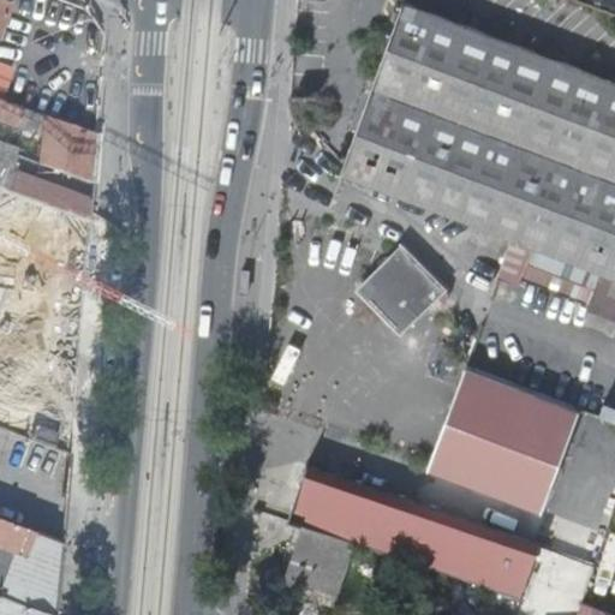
[(0,0),(0,31),(7,15),(9,15),(12,5),(0,0)]
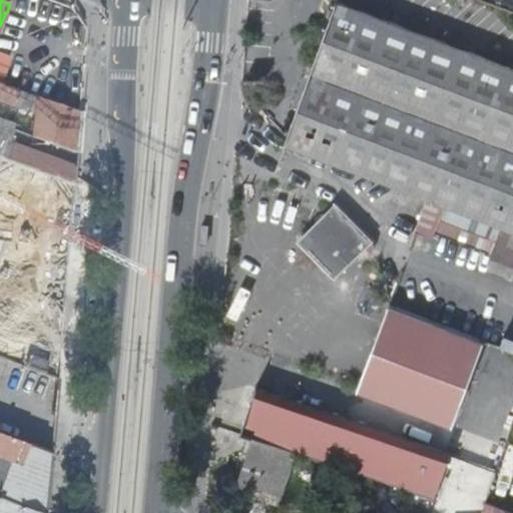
[(512,229),(512,67),(339,1),(287,143),(429,198),(505,226),(512,229)]
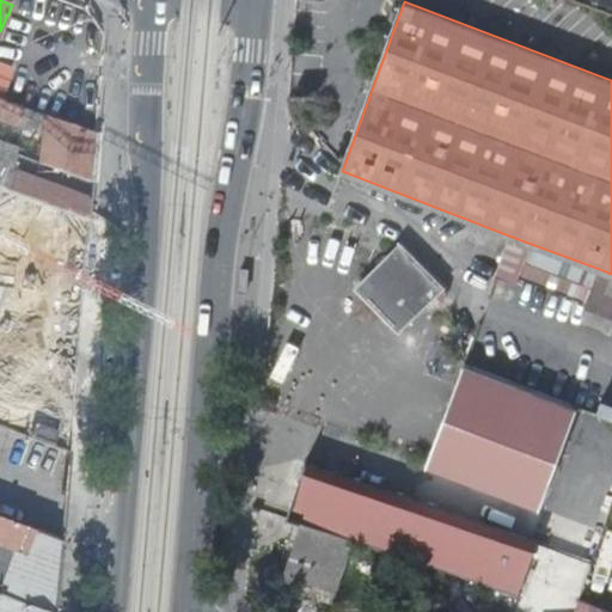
[(0,96),(1,97),(4,98),(14,68),(0,62),(0,96)]
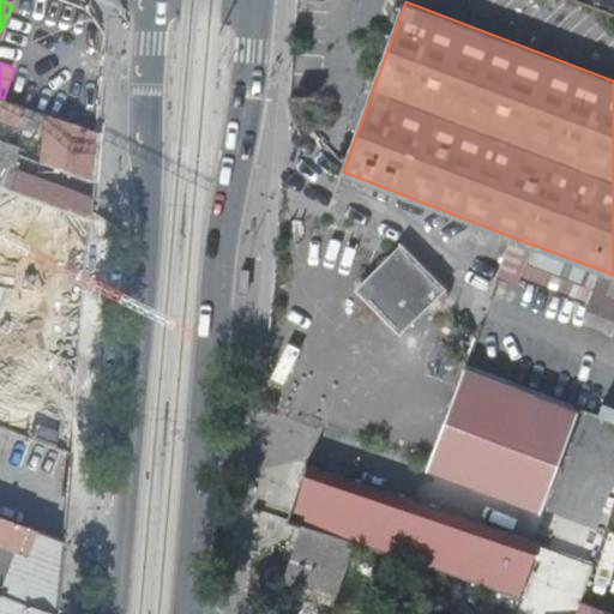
[(95,180),(98,133),(4,98),(1,97),(0,96),(0,118),(18,125),(19,124),(38,130),(44,131),(42,161),(95,180)]
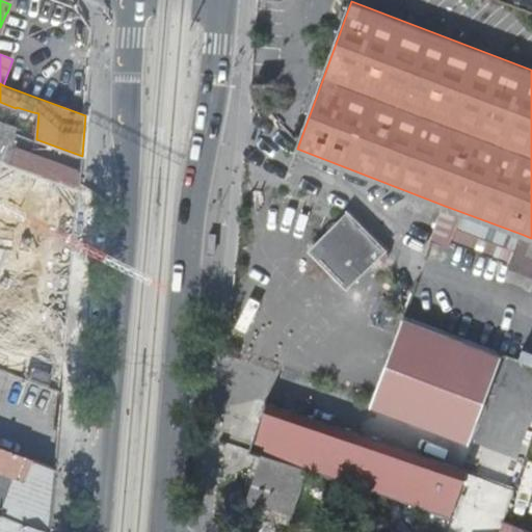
[(0,102),(0,127),(20,135),(25,137),(33,112),(17,107),(16,108),(0,102)]
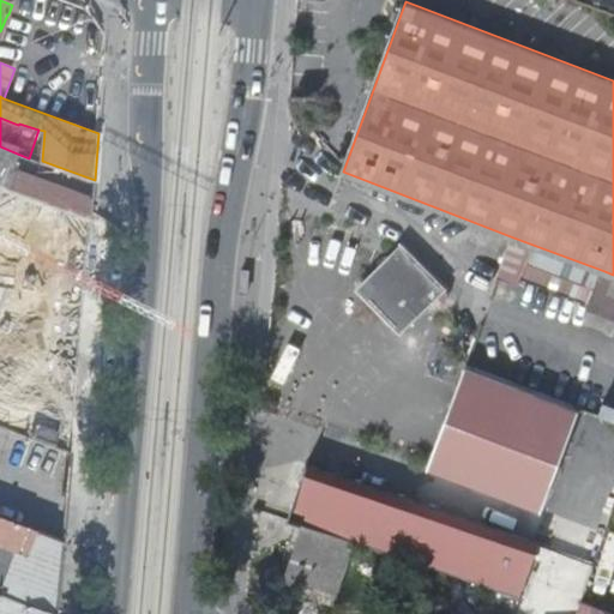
[(0,185),(30,197),(35,198),(91,220),(92,203),(23,176),(24,170),(18,168),(23,156),(0,146),(0,185)]
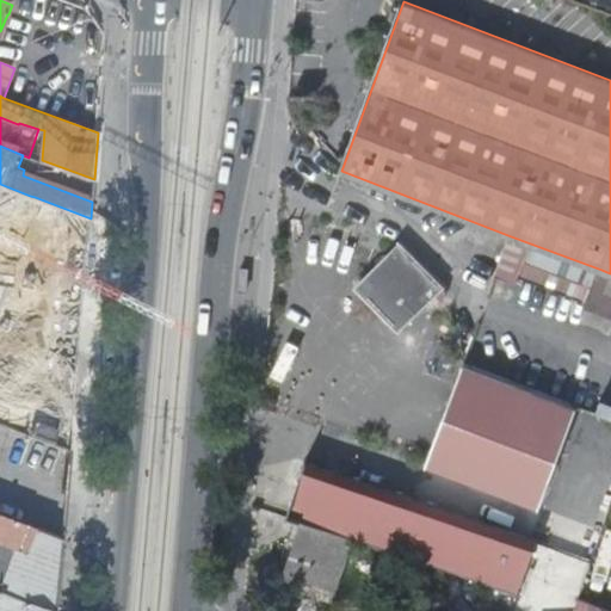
[(400,329),(443,290),(403,246),(358,287),(400,329)]
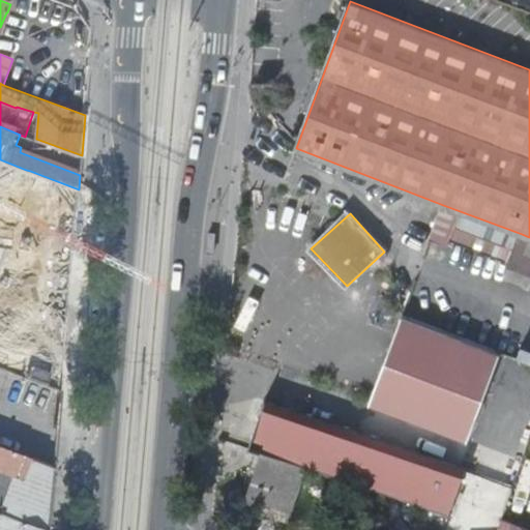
[(451,238),(511,262),(521,236),(462,213),(451,238)]
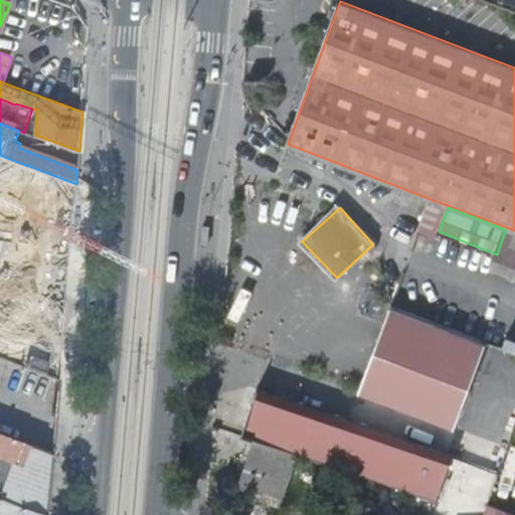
[(514,261),(514,230),(507,227),(506,229),(497,254),(514,261)]
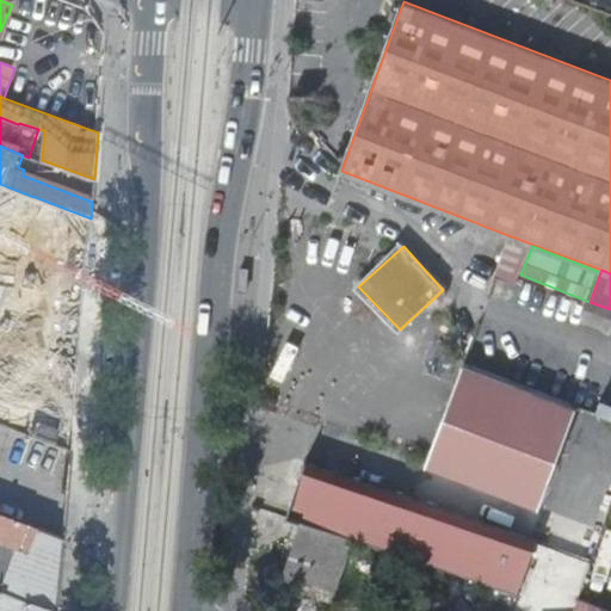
[(0,313),(0,357),(13,319),(0,313)]
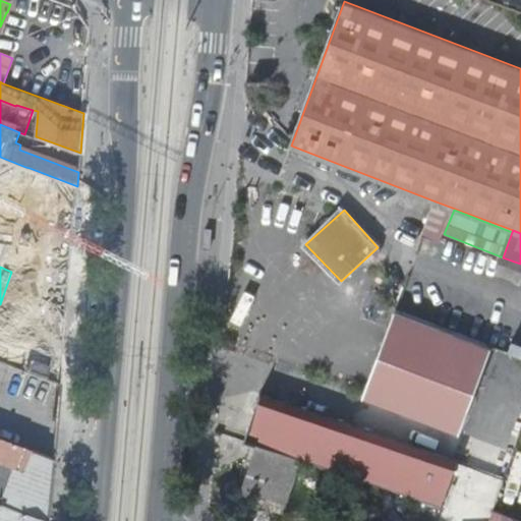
[(363,397),(468,435),(499,350),(395,312),(363,397)]
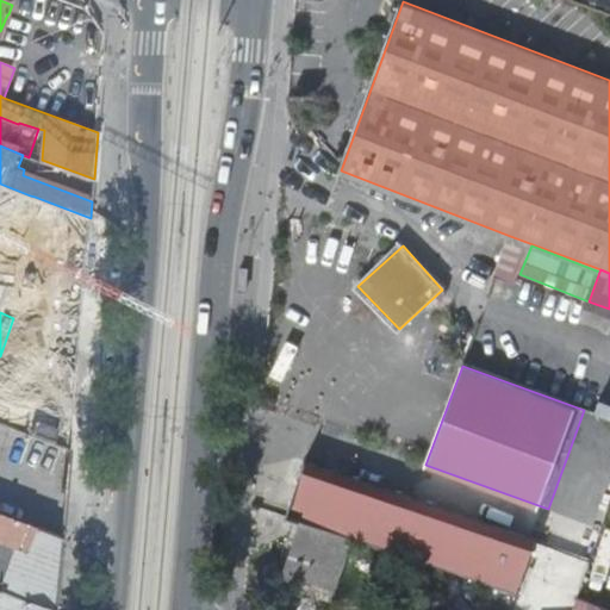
[(33,421),(30,434),(53,442),(56,429),(33,421)]
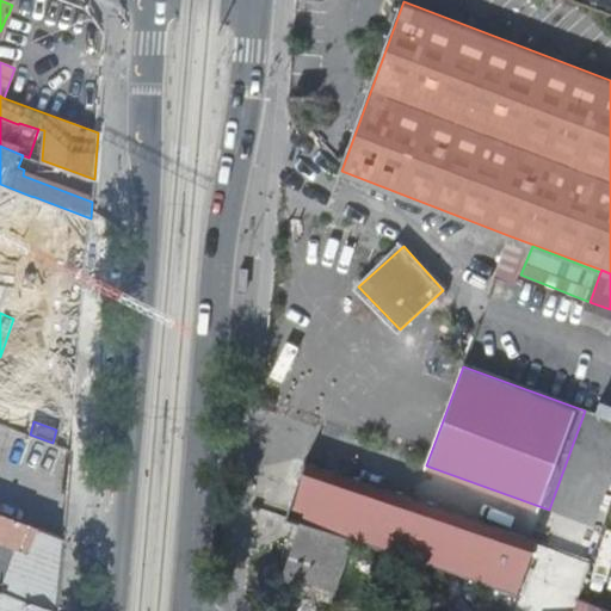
[(519,592),(525,575),(538,538),(306,460),(288,513),(307,520),(355,536),(491,582),(519,592)]
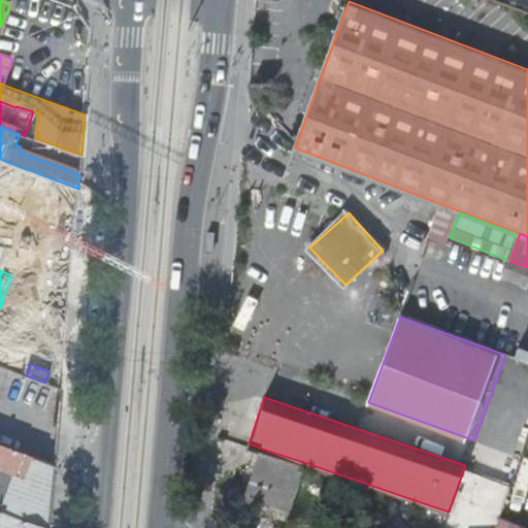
[(54,469),(55,467),(0,447),(0,514),(40,527),(48,527),(52,500),(54,469)]
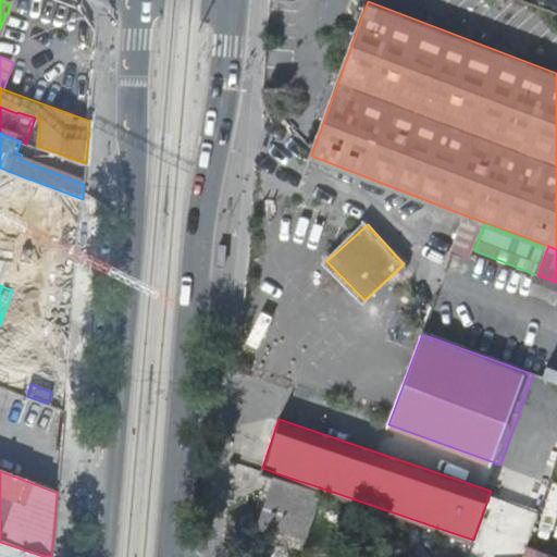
[(280,474),(268,507),(312,522),(323,489),(280,474)]
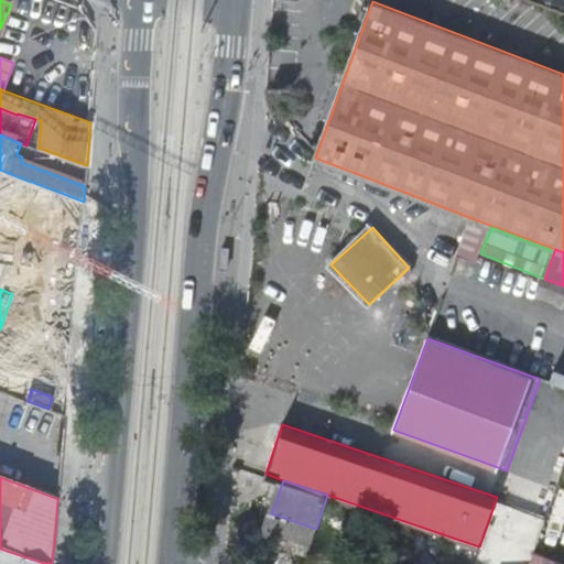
[(69,502),(57,501),(55,534),(67,534),(69,502)]
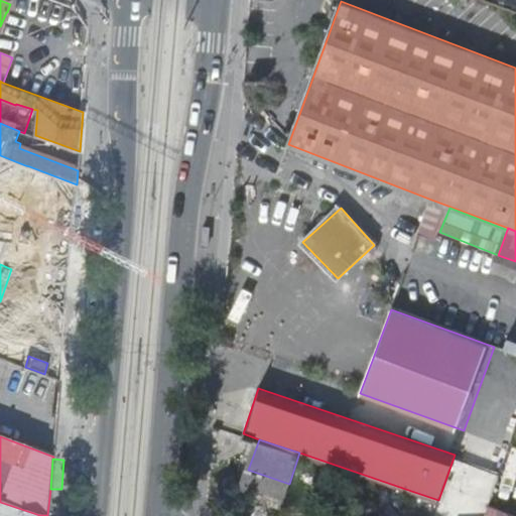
[(289,484),(248,470),(243,486),(284,499),(289,484)]
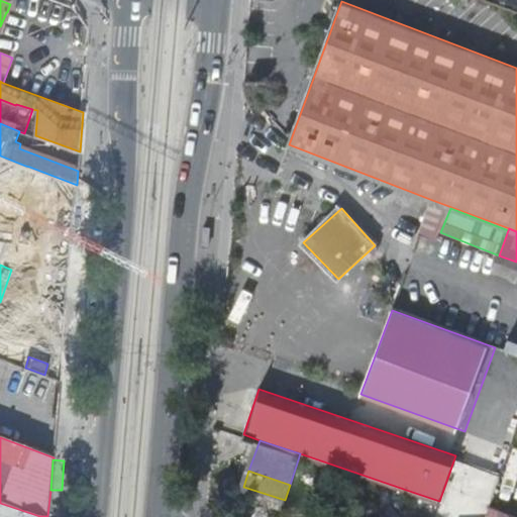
[(433,516),(454,516),(462,494),(444,487),(439,501),(433,516)]
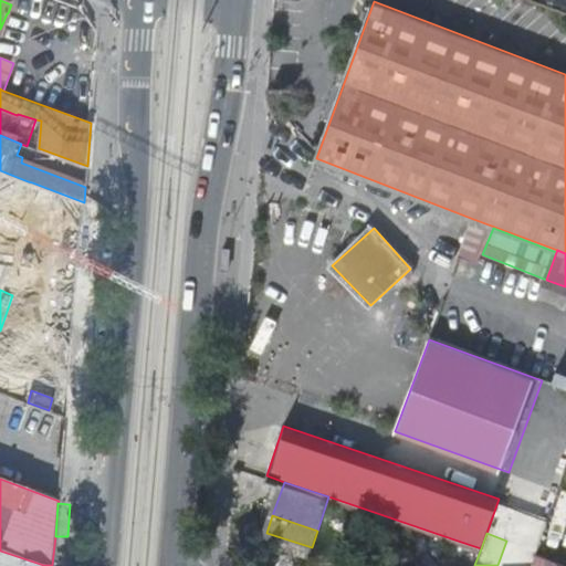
[(444,565),(474,565),(481,548),(454,540),(444,565)]
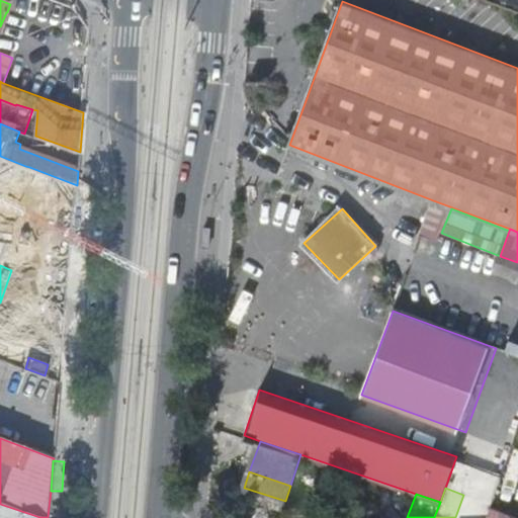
[(39,517),(0,504),(0,517),(39,517)]
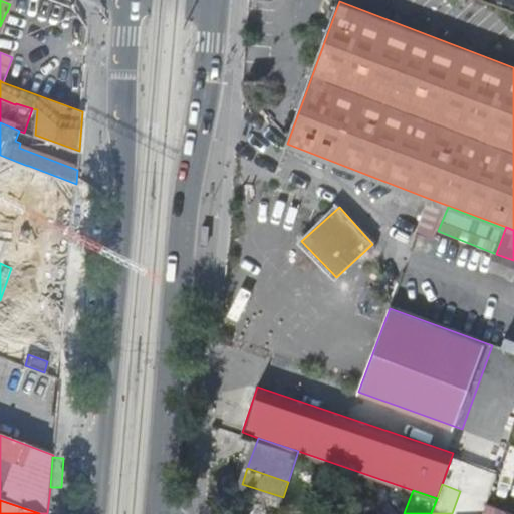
[(508,513),(483,504),(479,513),(508,513)]
